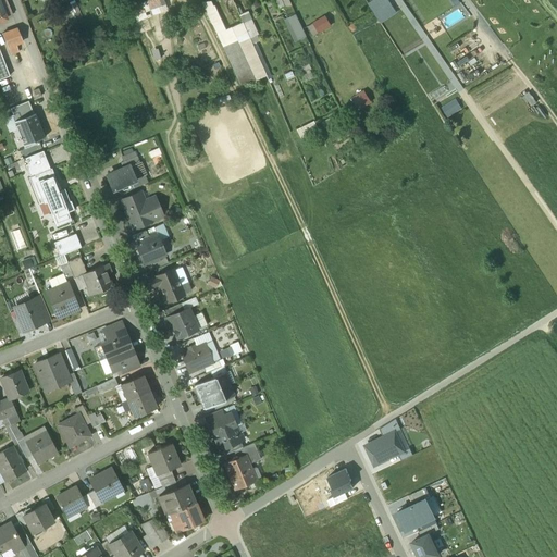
[(11,13),(5,0),(0,0),(0,1),(5,15),(11,13)]
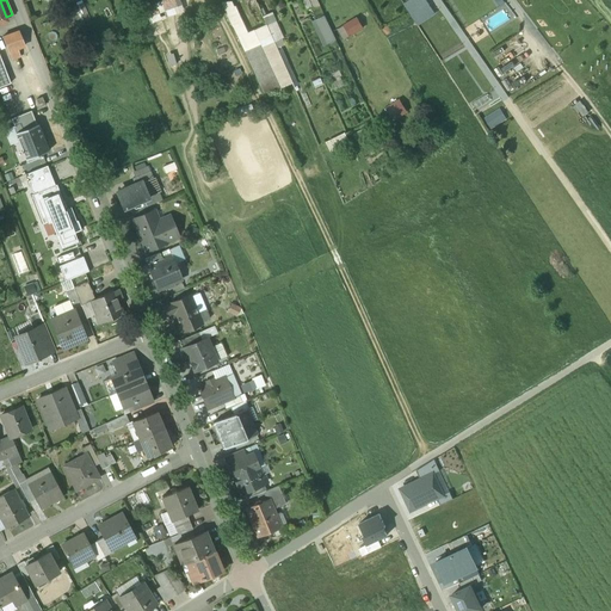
[(179,0),(162,0),(161,1),(166,12),(183,5),(179,0)]
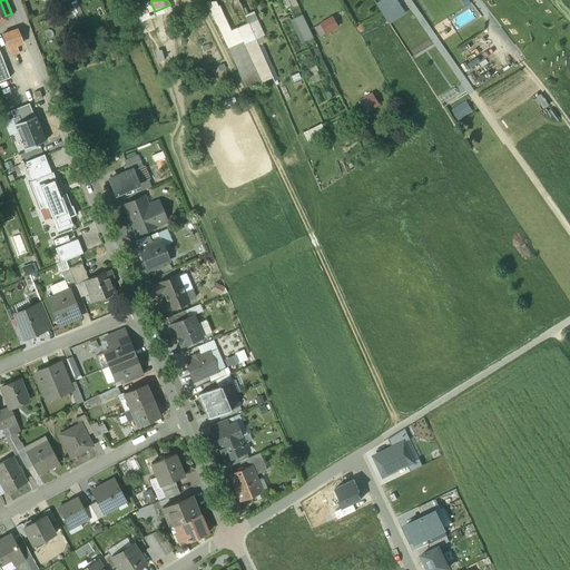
[(278,0),(284,11),(293,7),(293,8),(298,6),(295,0),(278,0)]
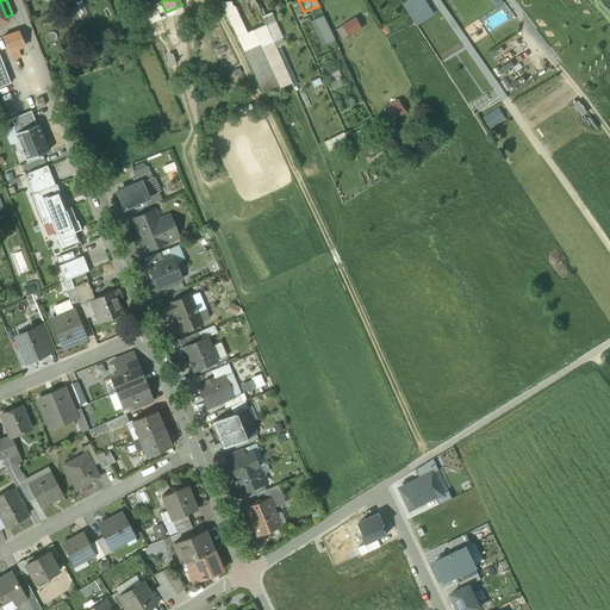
[(424,0),(409,0),(404,4),(411,16),(428,5),(424,0)]
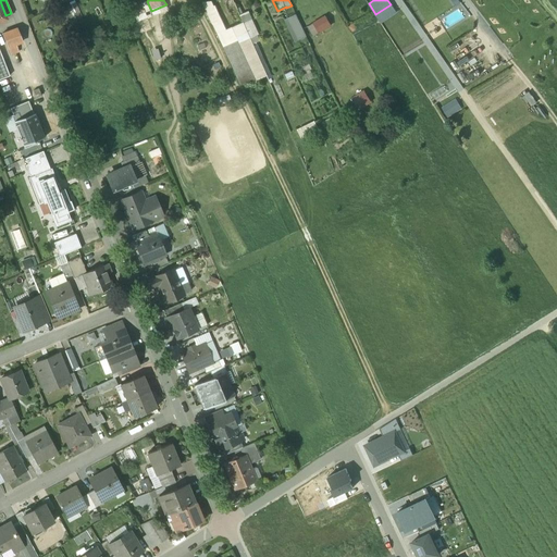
[(225,29),(211,1),(202,2),(242,88),(267,76),(250,39),(243,22),(225,29)]
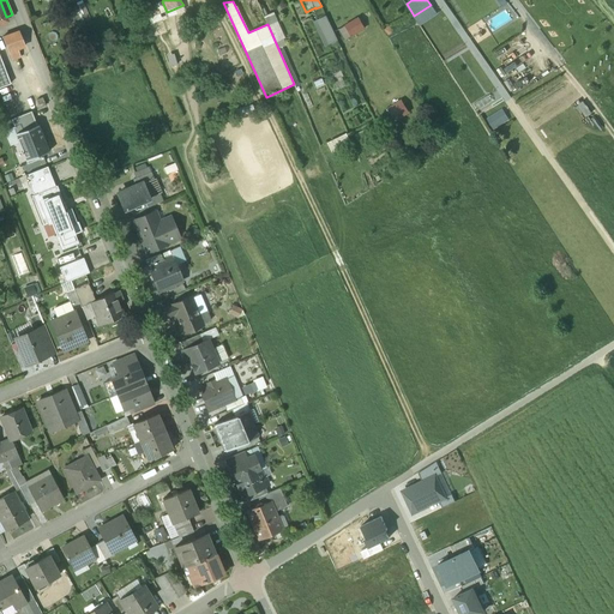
[(83,2),(77,5),(83,18),(89,16),(83,2)]
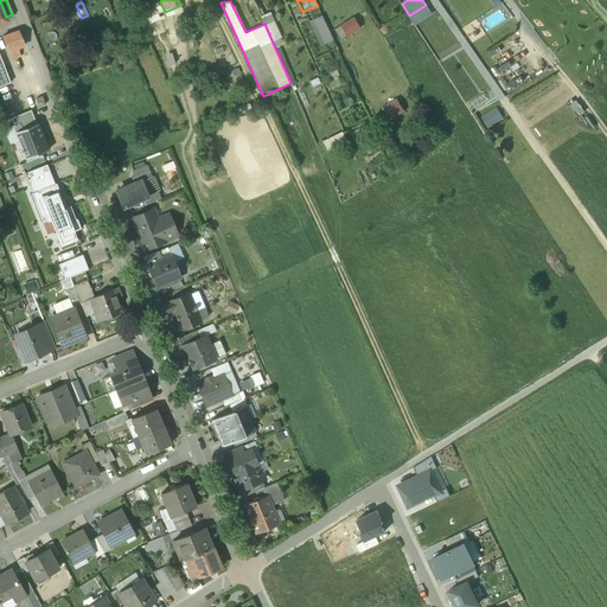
[(147,18),(159,13),(154,5),(144,10),(147,18)]
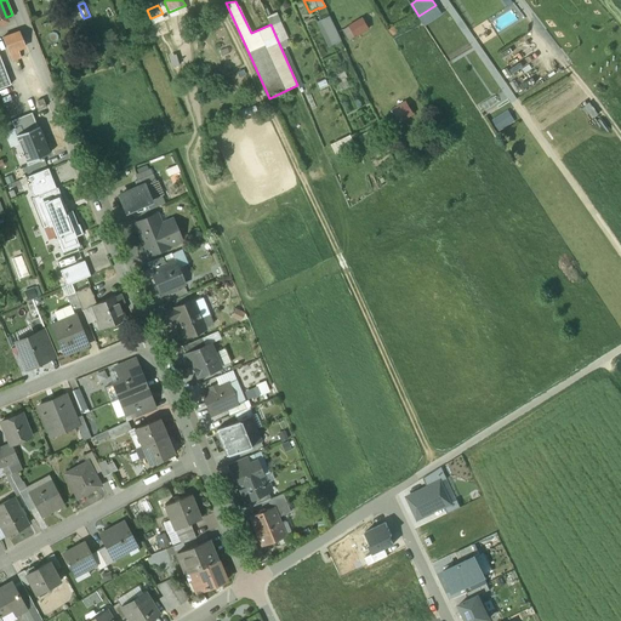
[(436,5),(419,16),(426,27),(443,16),(436,5)]
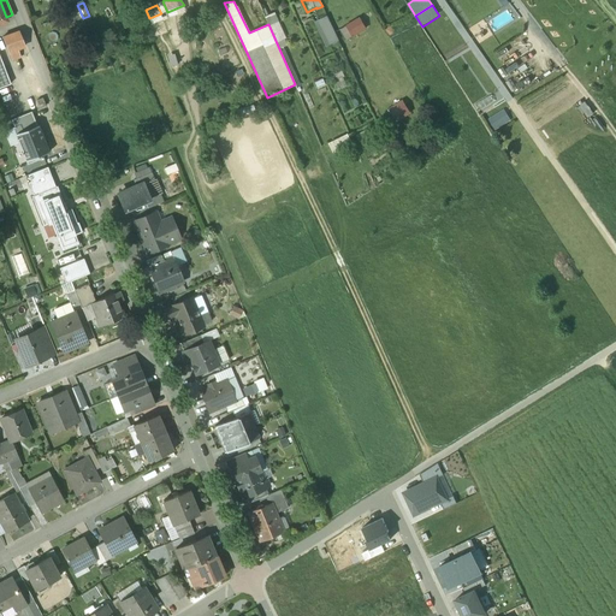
[(268,24),(277,43),(286,39),(276,13),(265,18),(268,24)]
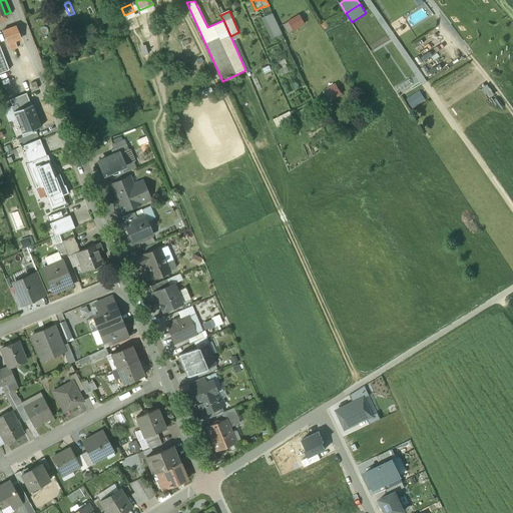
[(274,14),(264,19),(273,39),(283,34),(274,14)]
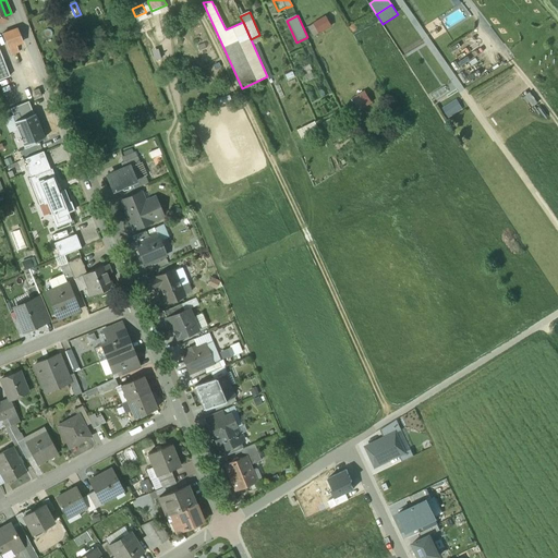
[(328,17),(310,27),(315,36),(332,27),(328,17)]
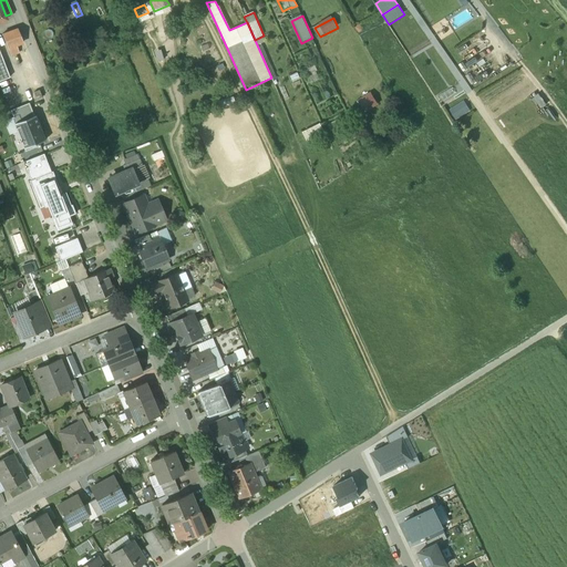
[(18,29),(2,34),(9,48),(16,44),(17,44),(23,42),(18,29)]
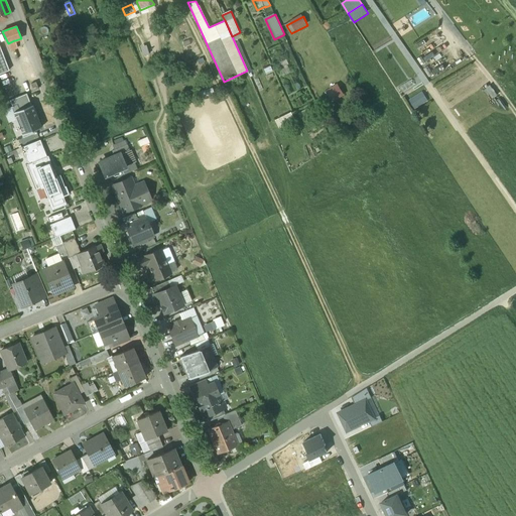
[(14,40),(8,43),(10,49),(17,47),(14,40)]
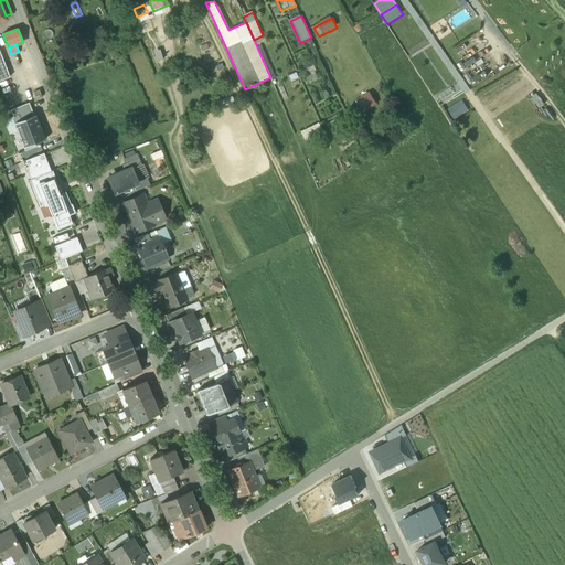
[(0,80),(10,76),(0,52),(0,80)]
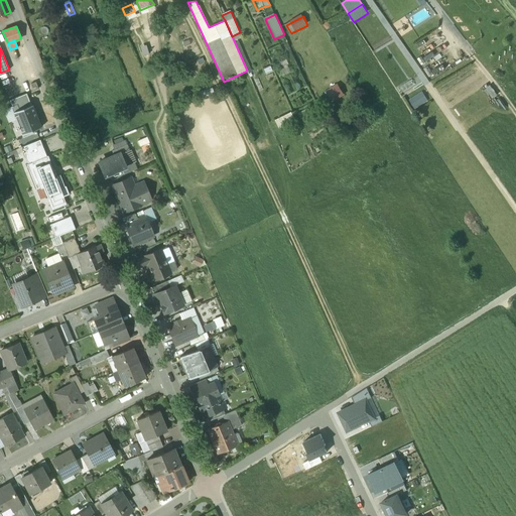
[(339,86),(328,92),(335,102),(346,95),(339,86)]
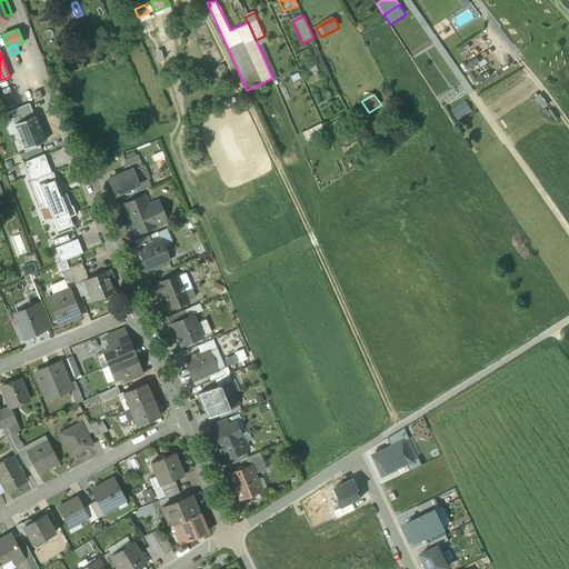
[(11,118),(13,123),(35,116),(29,103),(11,110),(13,117),(11,118)]
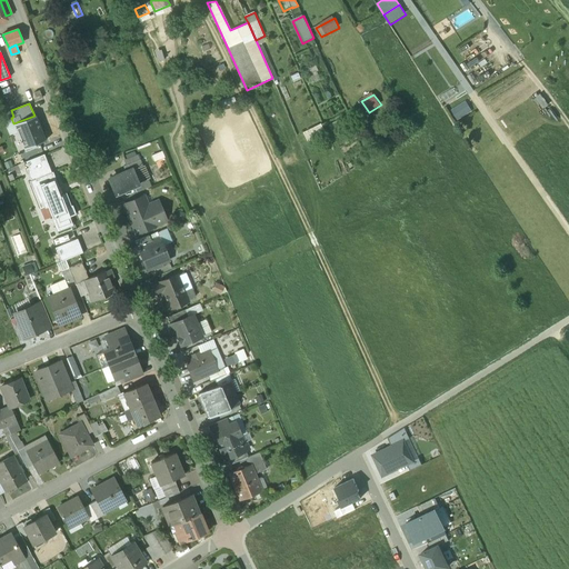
[(467,103),(452,111),(459,121),(473,113),(467,103)]
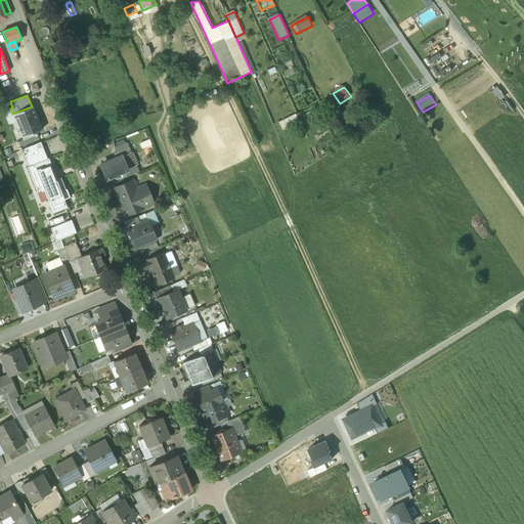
[(12,114),(23,140),(36,135),(35,132),(42,129),(33,105),(32,106),(12,114)]
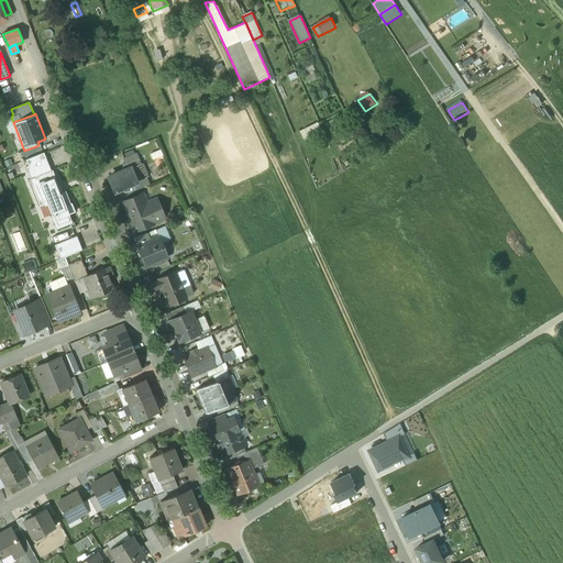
[(30,178),(51,169),(43,152),(25,159),(28,166),(25,166),(30,178)]
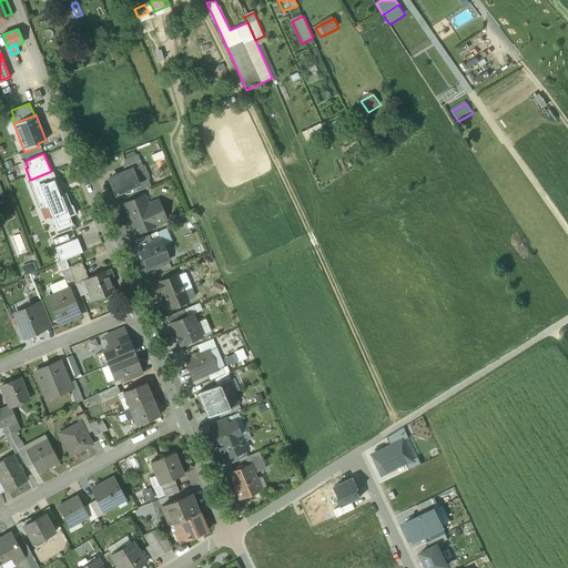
[(158,161),(161,166),(170,163),(165,158),(158,161)]
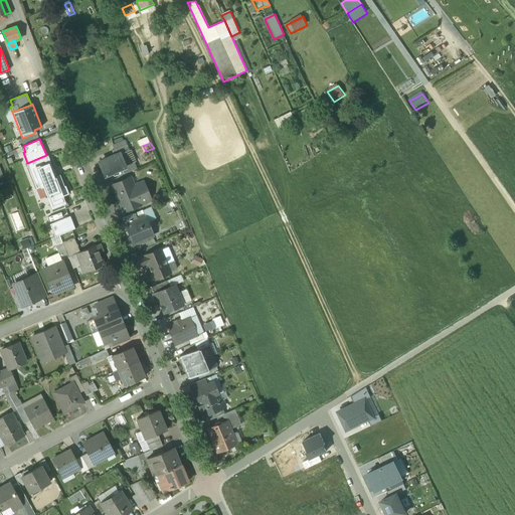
[(126,144),(112,150),(114,156),(120,153),(120,154),(129,150),(126,144)]
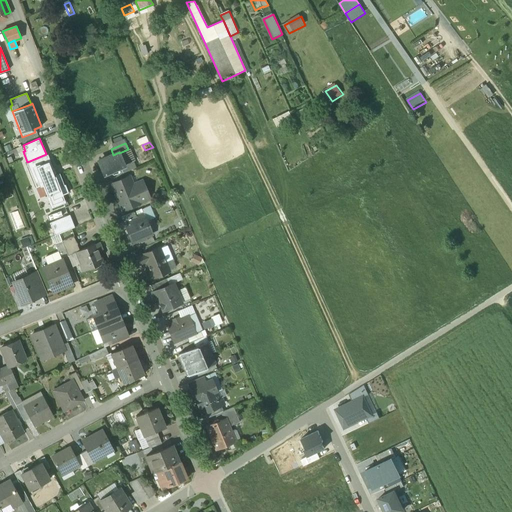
[(113,155),(98,161),(104,174),(120,167),(124,165),(119,153),(119,152),(113,155)]
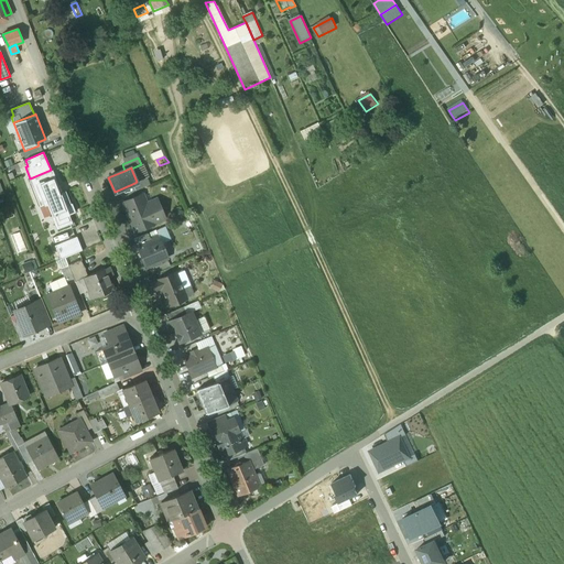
[(30,179),(29,180),(40,207),(46,204),(51,215),(49,215),(50,217),(53,216),(57,227),(71,221),(67,215),(75,212),(72,203),(71,204),(65,191),(60,193),(57,187),(60,187),(52,170),(51,170),(30,179)]
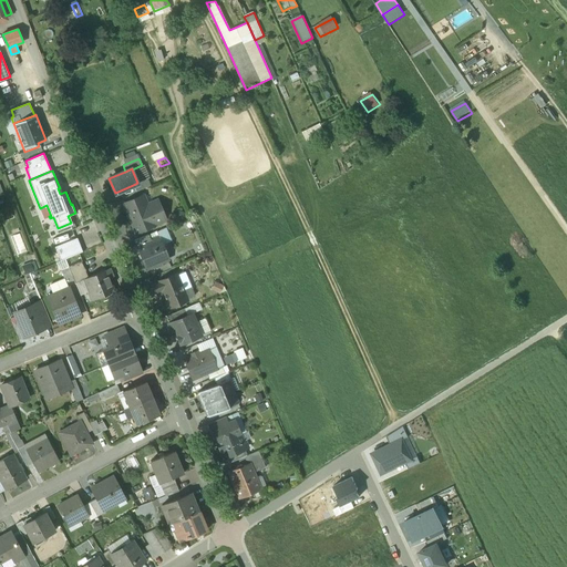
[(147,178),(137,183),(133,185),(135,191),(150,185),(147,178)]
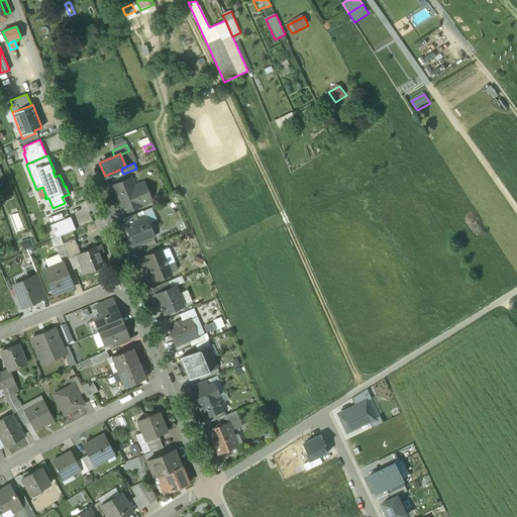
[(131,188),(126,186),(124,181),(113,186),(123,211),(149,201),(142,183),(131,188)]
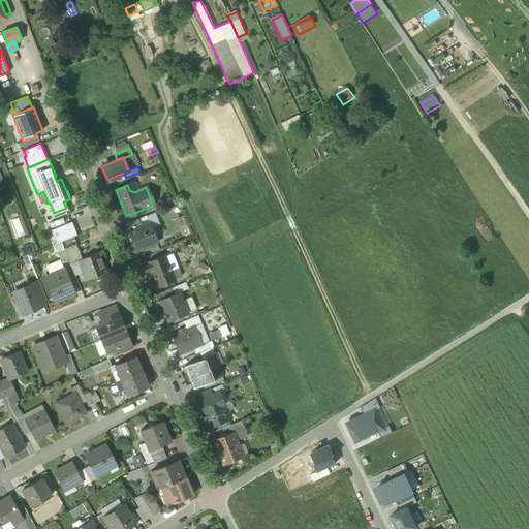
[(7,191),(0,194),(0,195),(4,206),(11,203),(7,191)]
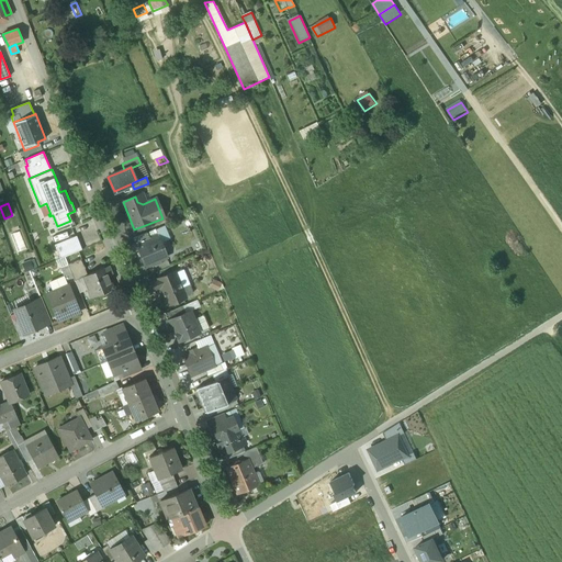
[(12,233),(18,251),(25,249),(21,231),(12,233)]
